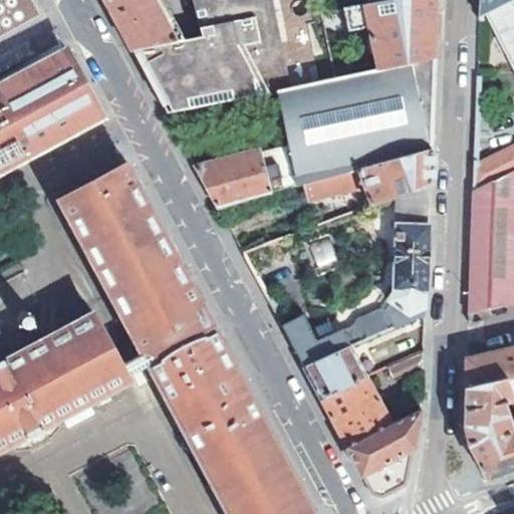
[(0,0),(0,34),(29,18),(18,0),(0,0)]
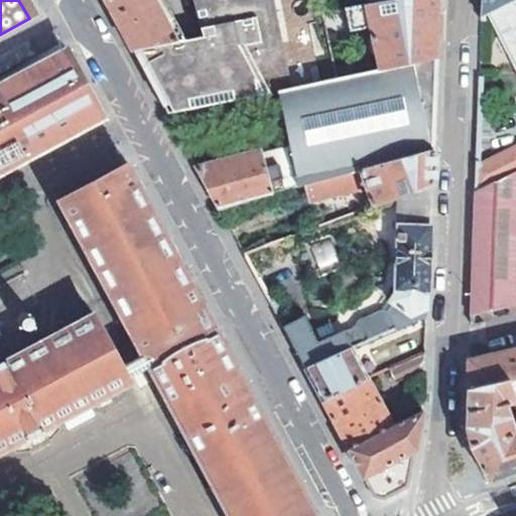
[(18,0),(29,18),(40,12),(34,0),(18,0)]
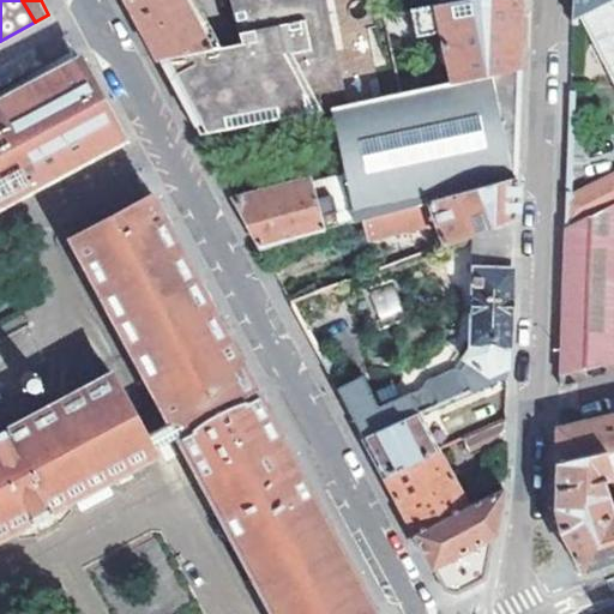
[(125,0),(157,60),(218,46),(193,0),(125,0)]
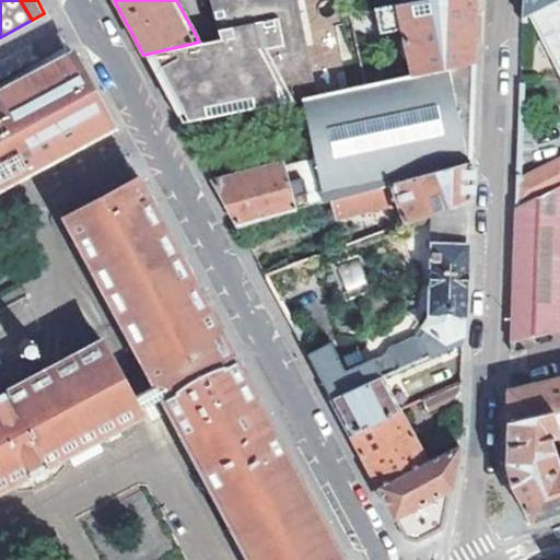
[(336,0),(209,0),(219,36),(199,42),(143,55),(174,109),(183,125),(303,98),(365,85),(360,62),(286,77),(275,23),(339,8),(336,0)]
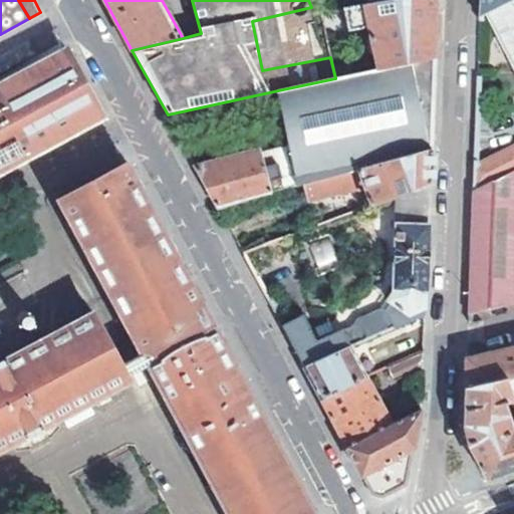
[(341,0),(343,10),(399,0),(341,0)]
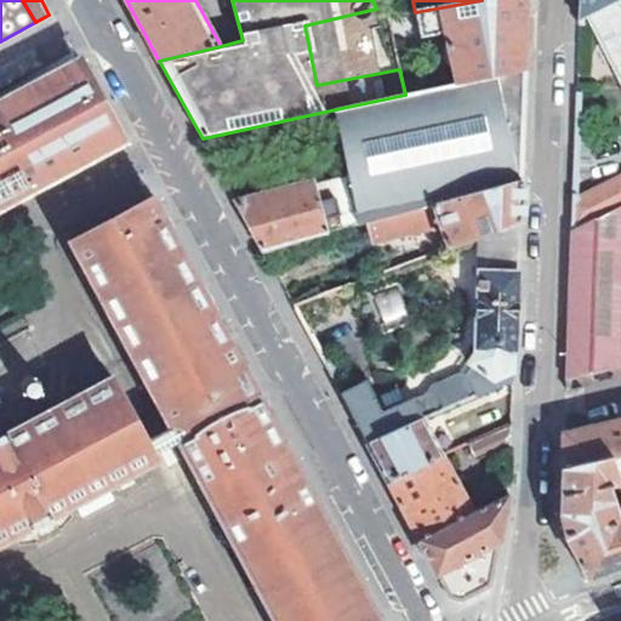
[(457,84),(525,69),(527,30),(527,0),(482,0),(415,12),(420,36),(448,33),(457,84)]
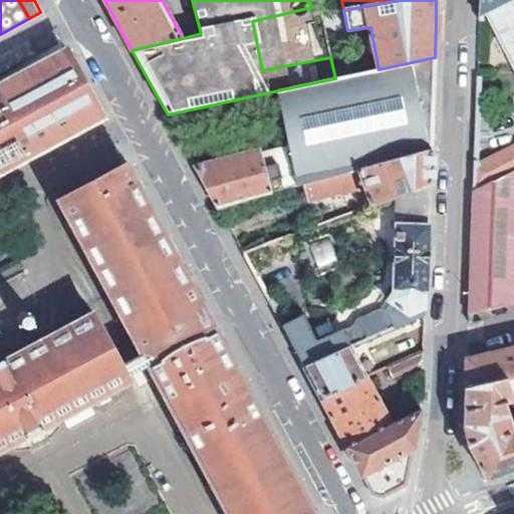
[(479,0),(479,17),(487,13),(511,0),(479,0)]
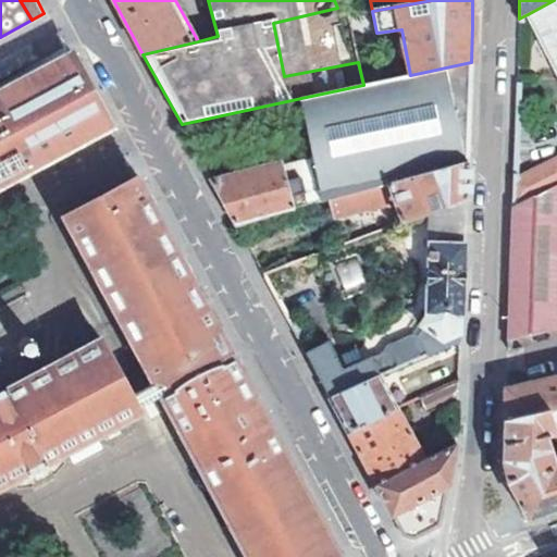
[(556,0),(554,0),(528,14),(556,70),(556,0)]
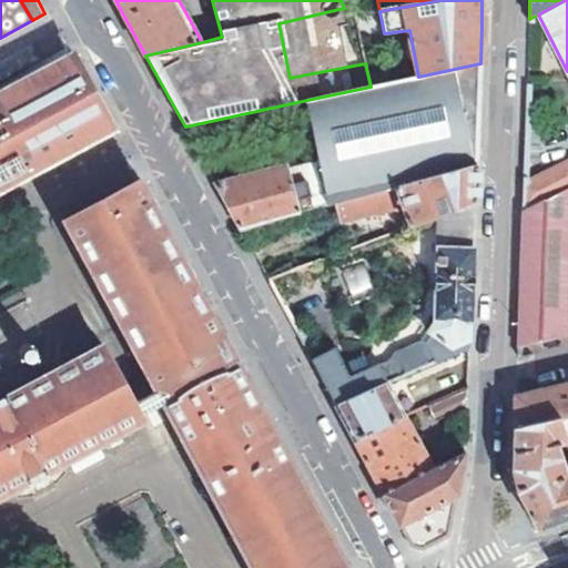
[(0,567),(0,189),(111,130),(113,128),(112,124),(109,125),(73,59),(75,58),(73,53),(68,57),(40,70),(0,91),(0,567)]
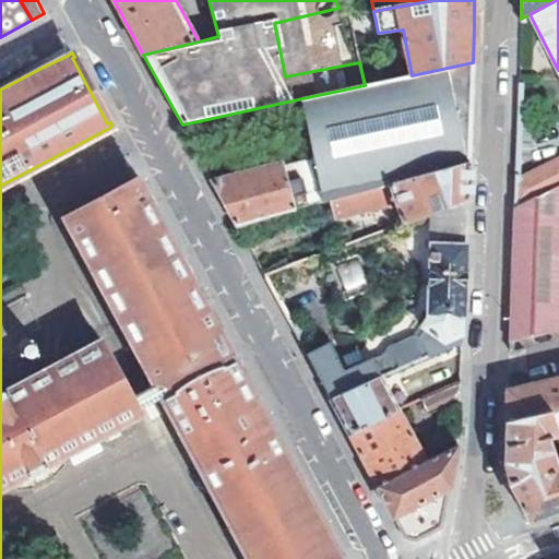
[(316,156),(212,180),(237,226),(330,201),(468,162),(471,111),(473,62),(412,75),(365,85),(302,98),(316,156)]
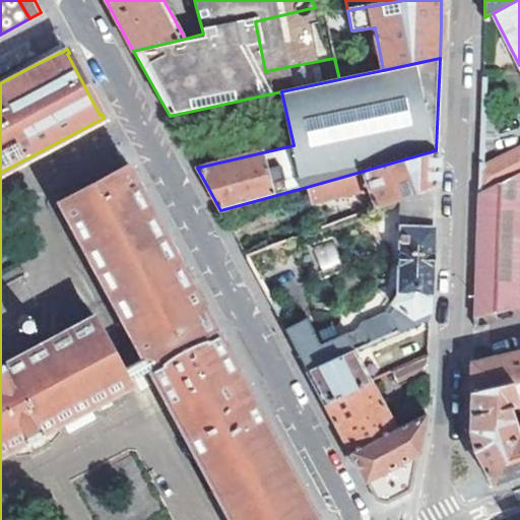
[(519,148),(478,170),(477,194),(519,172),(519,148)]
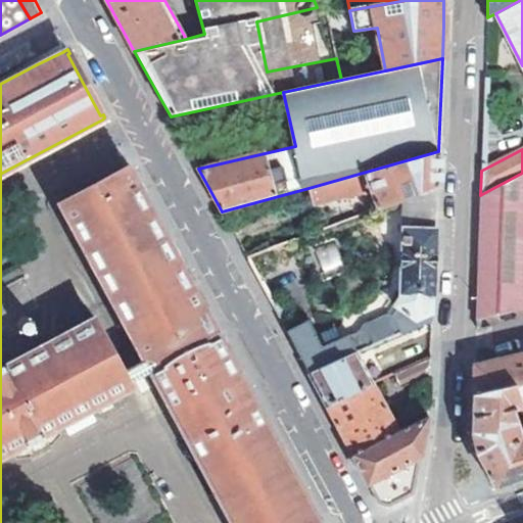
[(438,151),(308,188),(315,204),(371,186),(379,209),(405,200),(437,187),(437,184),(438,151)]
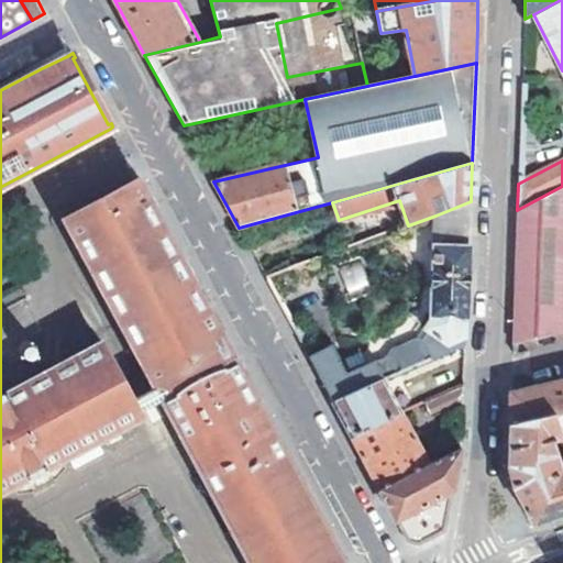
[(127,334),(155,386),(164,404),(249,562),(344,562),(326,528),(329,527),(327,522),(323,523),(267,419),(271,417),(268,415),(265,416),(251,389),(238,364),(240,362),(239,359),(235,361),(142,185),(143,183),(142,179),(140,180),(138,178),(134,179),(70,217),(69,214),(65,217),(66,219),(64,220),(66,224),(68,223),(125,330),(123,332),(124,335),(127,334)]
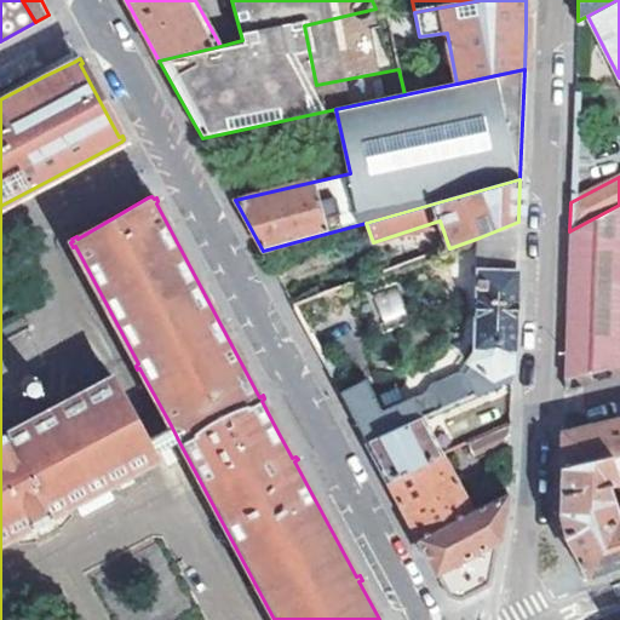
[(619,205),(569,231),(564,379),(612,367),(619,365),(619,205)]
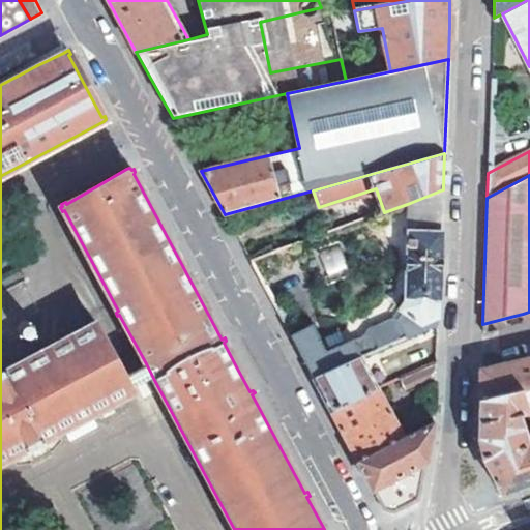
[(410,203),(409,233),(442,233),(443,189),(410,203)]
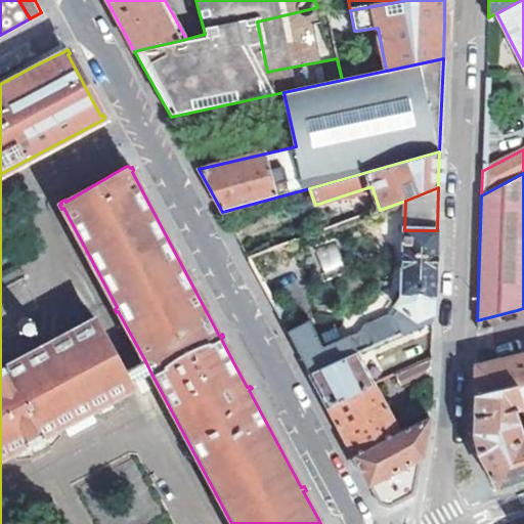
[(399,309),(392,317),(399,336),(433,321),(435,287),(437,230),(404,230),(402,287),(407,290),(395,304),(399,309)]
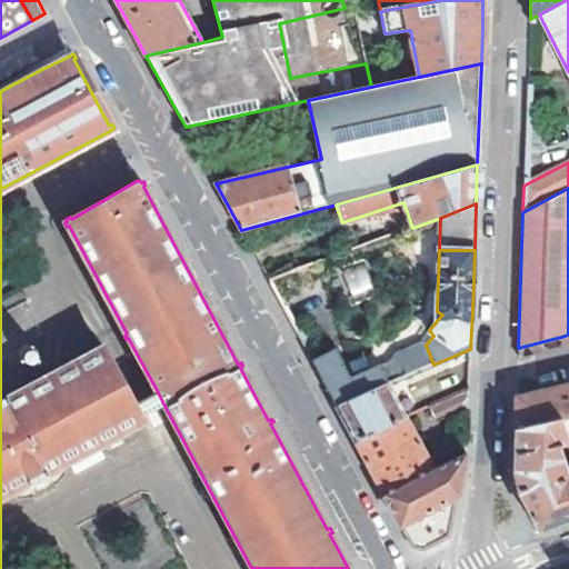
[(365,262),(341,271),(351,298),(373,289),(365,262)]
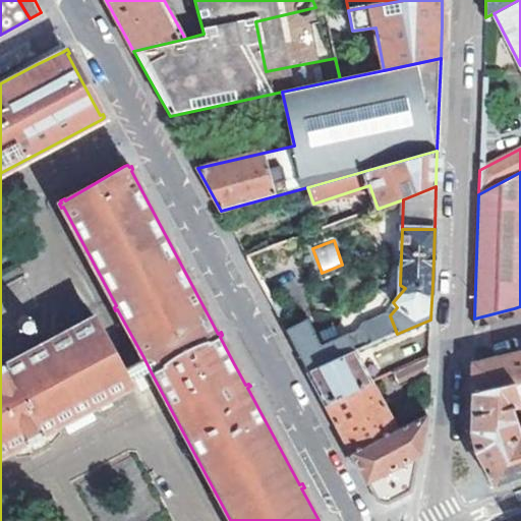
[(397,334),(390,315),(385,313),(362,324),(358,332),(365,348),(397,334)]
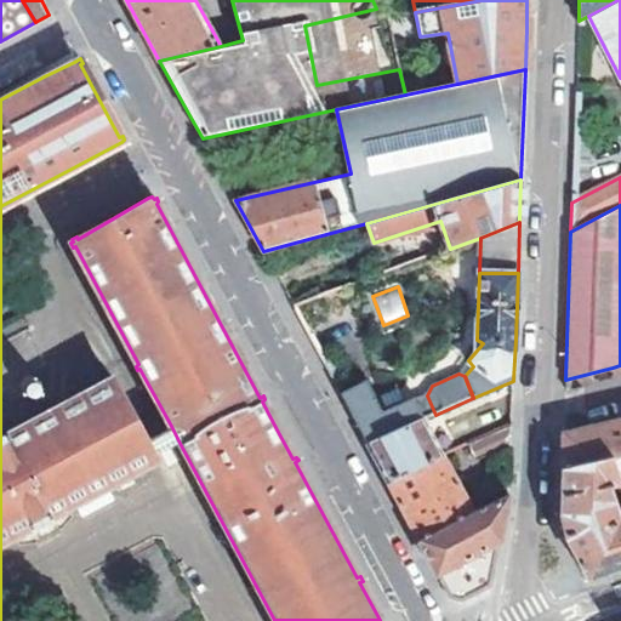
[(36,375),(34,375),(30,375),(28,376),(26,379),(24,381),(24,385),(24,387),(26,389),(28,392),(30,393),(34,394),(36,393),(39,392),(41,389),(43,387),(44,385),(44,381),(41,379),(40,376),(36,375)]
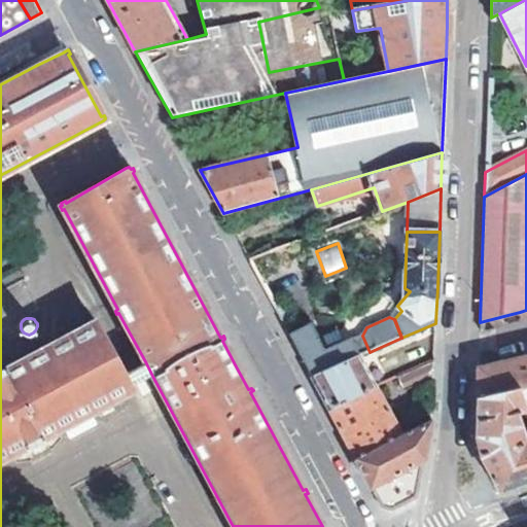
[(133,392),(131,389),(123,373),(97,324),(100,323),(98,320),(96,321),(95,319),(92,321),(92,323),(24,359),(23,356),(19,358),(20,361),(0,372),(0,459),(129,391),(130,393),(133,392)]
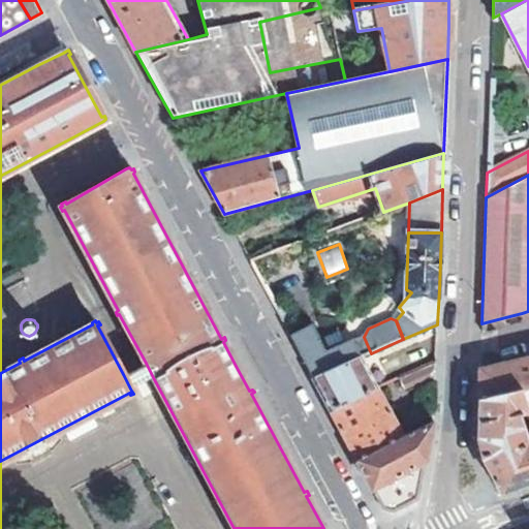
[(302,361),(312,378),(361,358),(353,341),(352,339),(325,350),(312,325),(289,337),(302,361)]
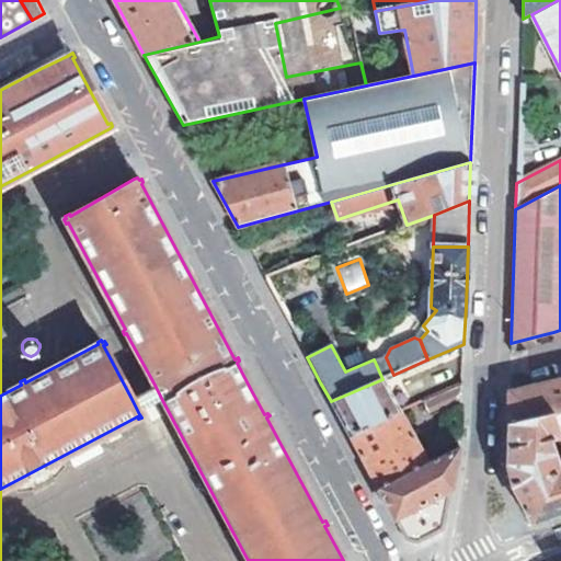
[(393,375),(386,357),(375,362),(382,379),(393,375)]
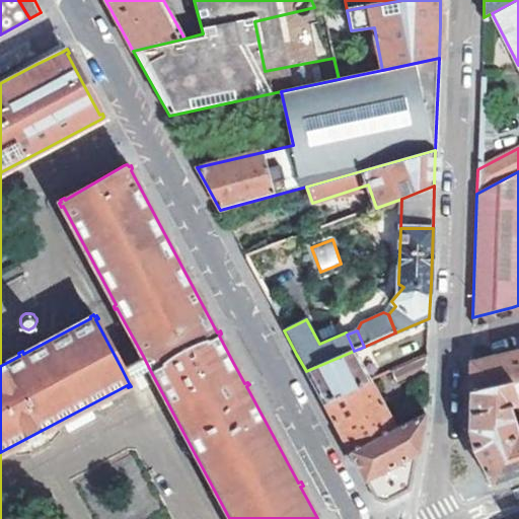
[(518,350),(470,362),(469,392),(510,383),(518,380),(518,350)]
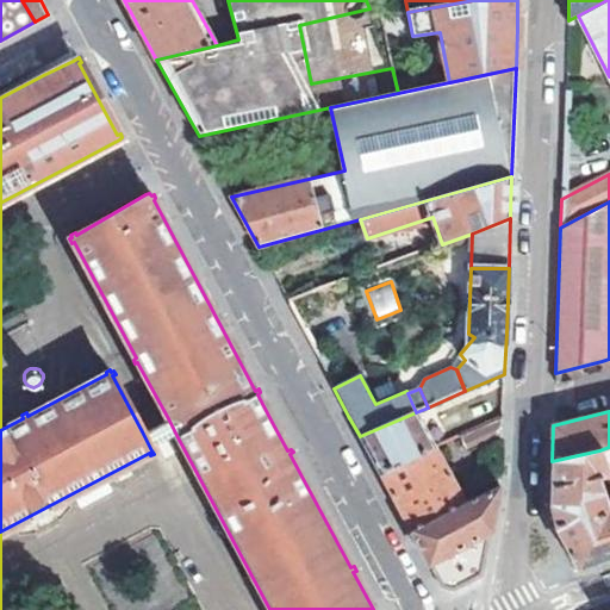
[(360,436),(380,474),(434,446),(416,412),(360,436)]
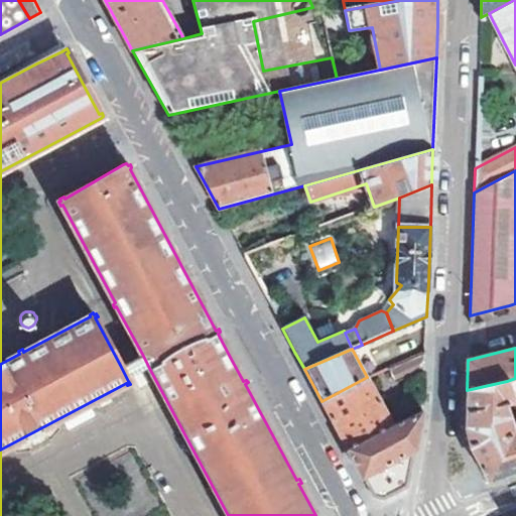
[(424,353),(387,368),(393,383),(424,371),(424,353)]
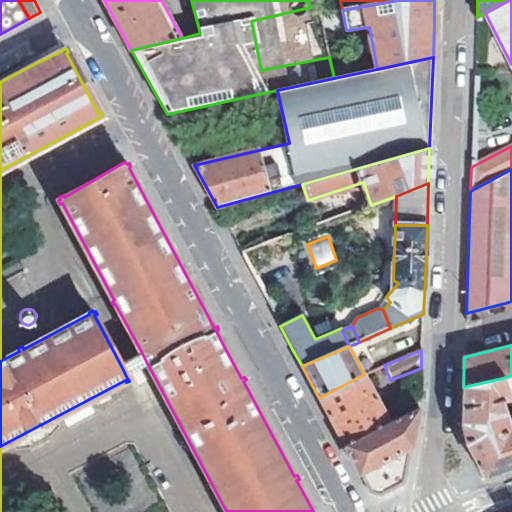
[(141,351),(119,362),(127,378),(130,377),(128,373),(145,365),(146,368),(149,367),(141,351)]
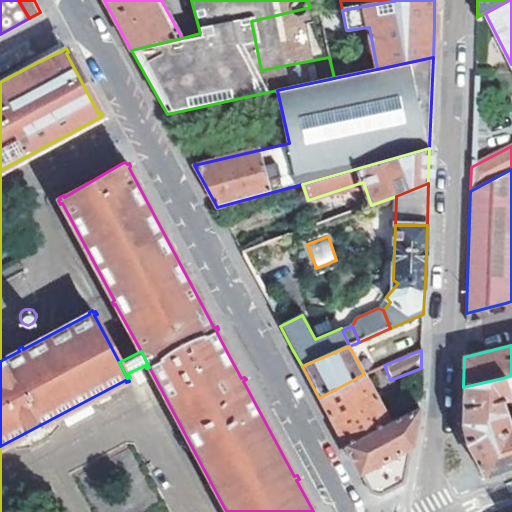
[(319,398),(345,446),(390,421),(364,374),(319,398)]
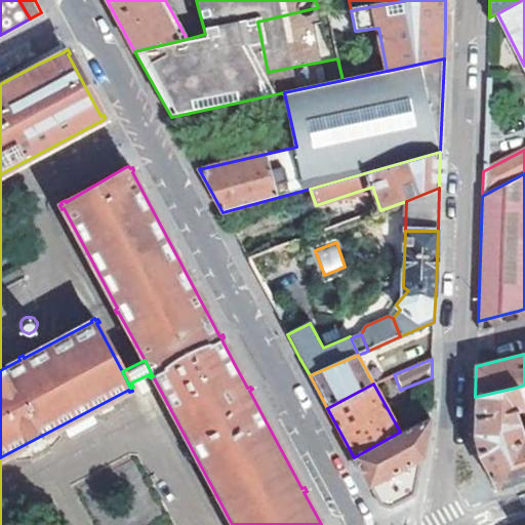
[(524,385),(516,388),(523,408),(524,407),(524,385)]
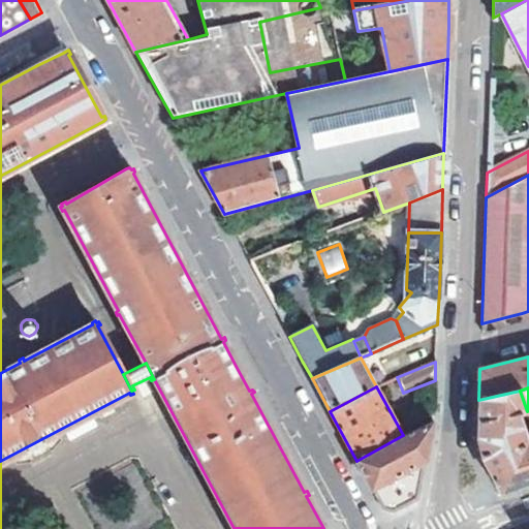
[(520,391),(478,400),(477,440),(479,450),(486,463),(490,471),(501,493),(528,483),(528,440),(528,441),(520,416),(528,414),(527,411),(520,391)]
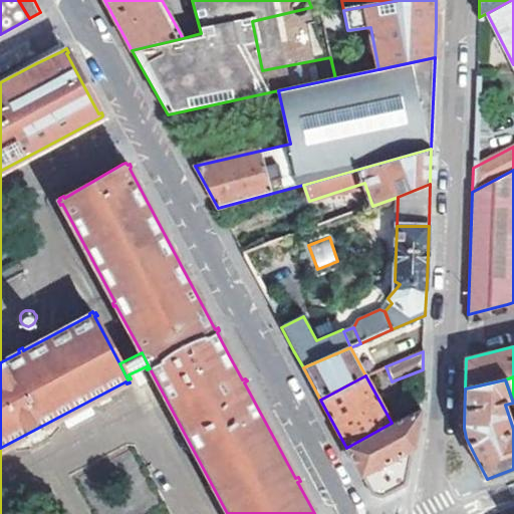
[(392,423),(346,448),(350,456),(371,494),(376,496),(381,498),(407,487),(412,457),(421,409),(392,423)]
